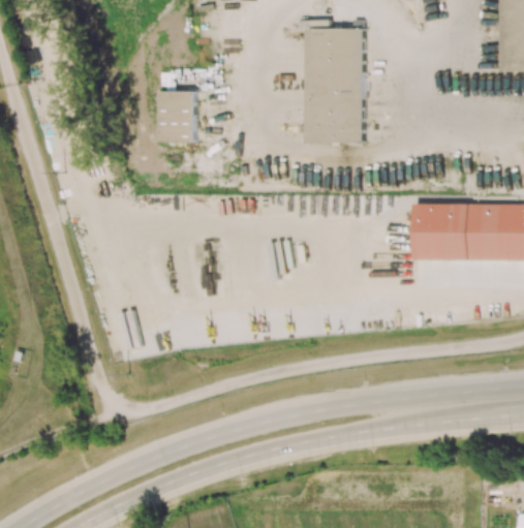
[(303,143),(360,144),(362,29),(305,29),(303,143)]
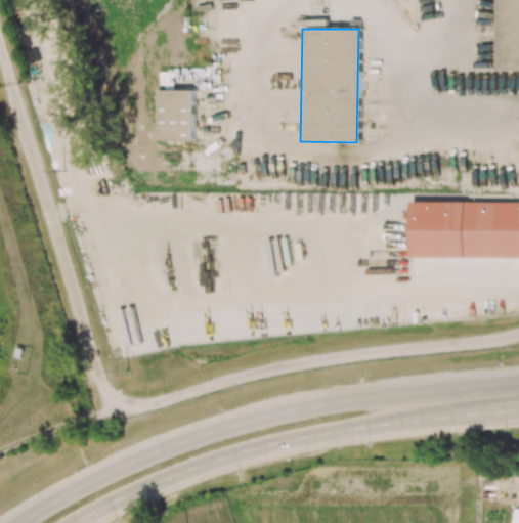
[(190,91),(156,90),(155,141),(190,141),(190,91)]
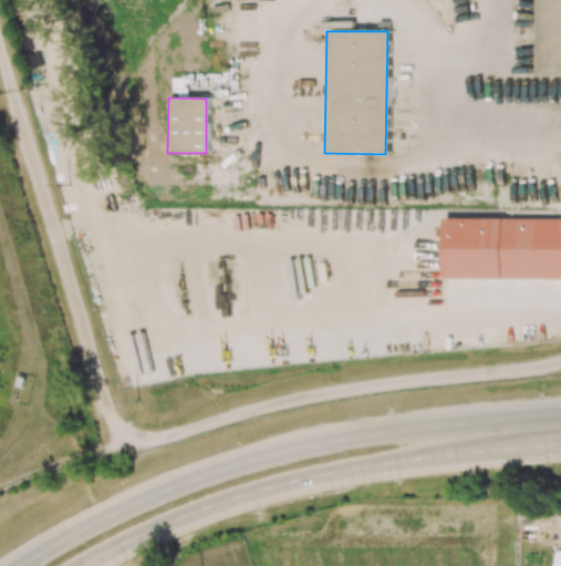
[(17,378),(14,388),(22,389),(23,379),(17,378)]
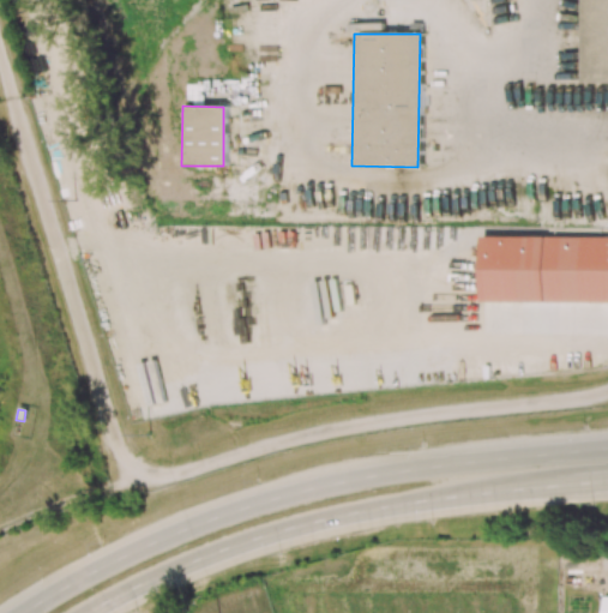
[(272,592),(276,612),(287,612),(283,589),(272,592)]
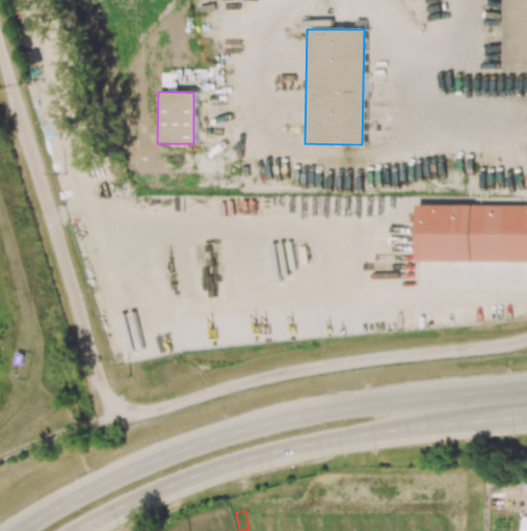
[(526,530),(526,516),(518,518),(518,530),(526,530)]
